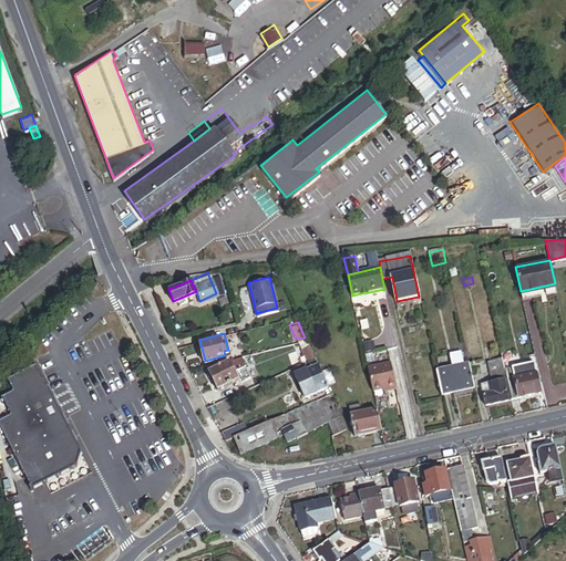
[(300,349),(310,344),(307,338),(296,341),(300,349)]
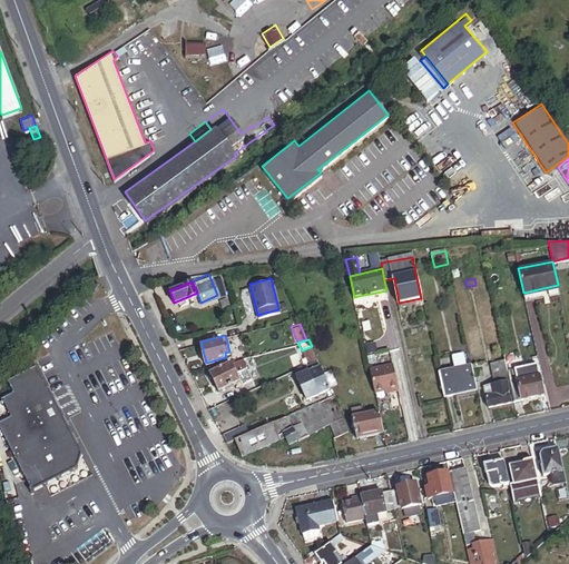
[(306,362),(316,357),(312,346),(302,350),(304,357),(302,358),(304,363),(306,362)]
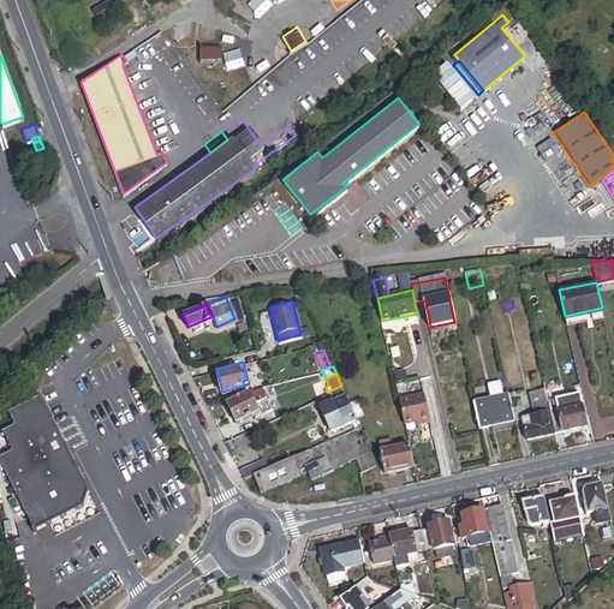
[(492,396),(505,393),(501,376),(488,380),(492,396)]
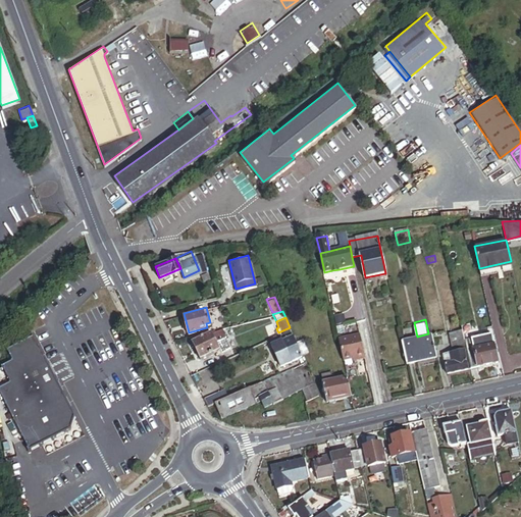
[(450,328),(452,334),(464,332),(463,326),(450,328)]
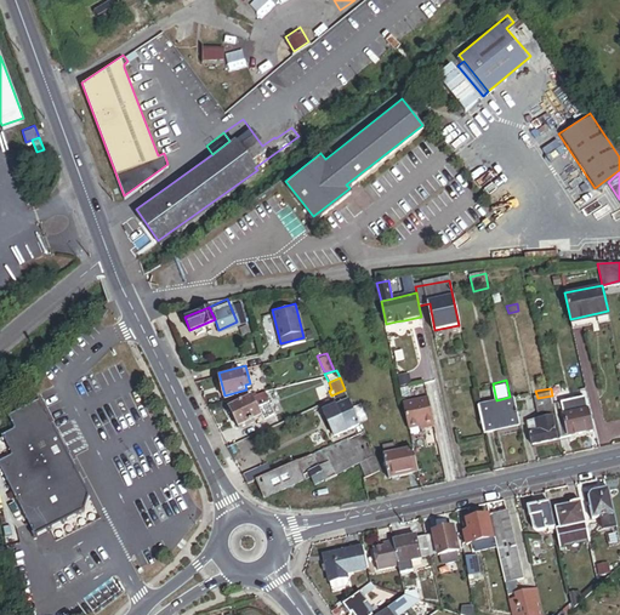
[(333,432),(359,421),(345,389),(334,394),(337,403),(323,410),(333,432)]
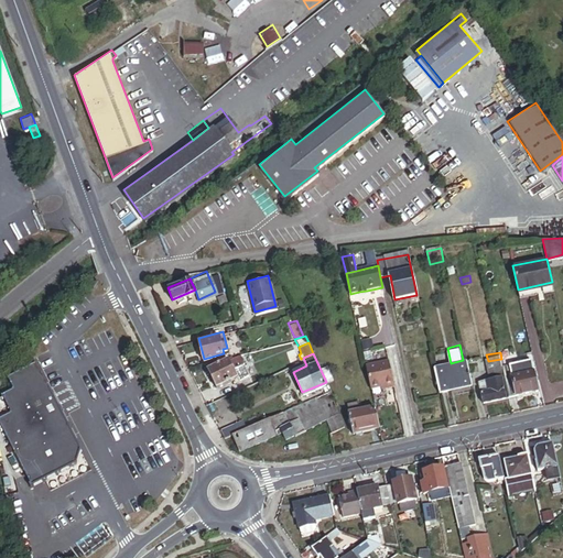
[(229,358),(233,365),(244,361),(241,354),(229,358)]
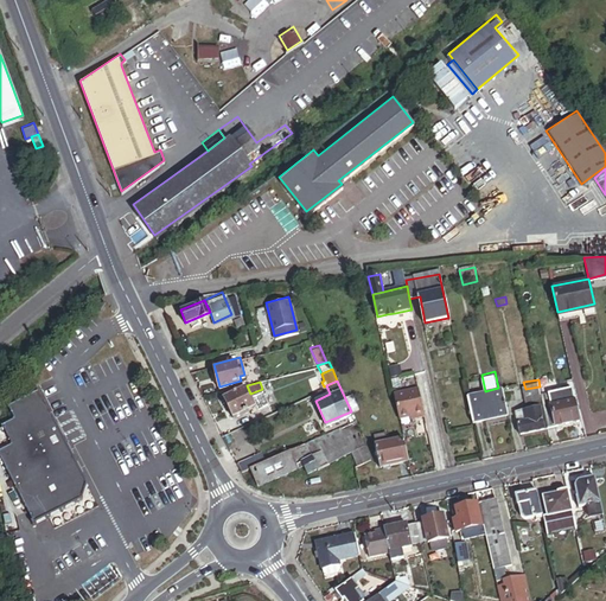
[(250,394),(247,385),(246,383),(229,391),(222,395),(233,416),(255,404),(250,394)]
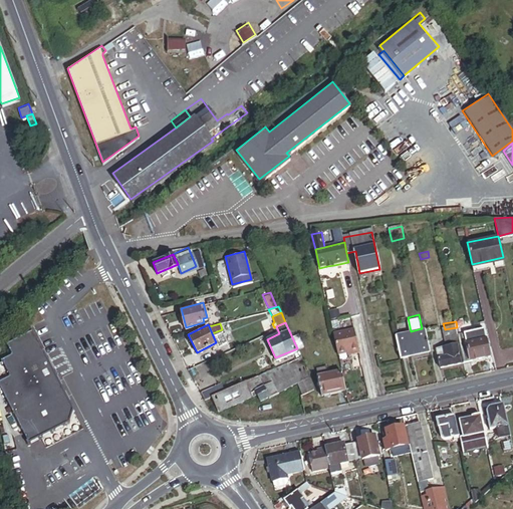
[(333,331),(338,352),(346,350),(350,349),(350,351),(358,349),(353,326),(333,331)]
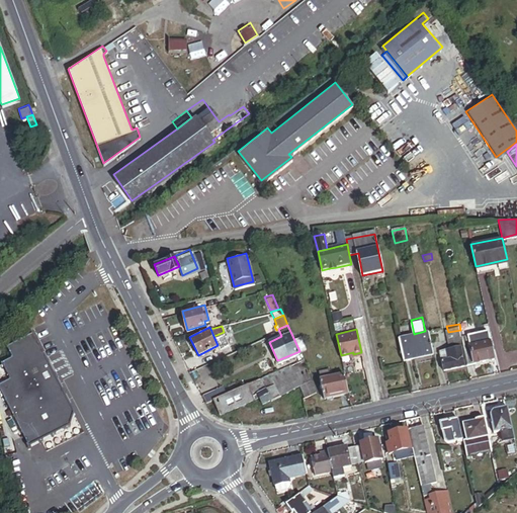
[(475,361),(494,357),(489,329),(468,334),(475,361)]
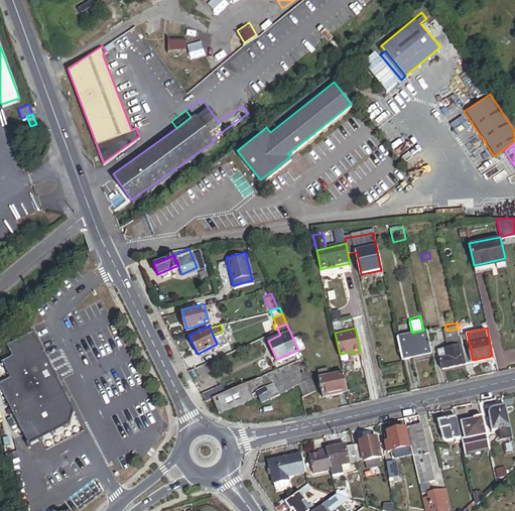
[(402,357),(431,350),(427,329),(423,330),(412,333),(398,336),(402,357)]
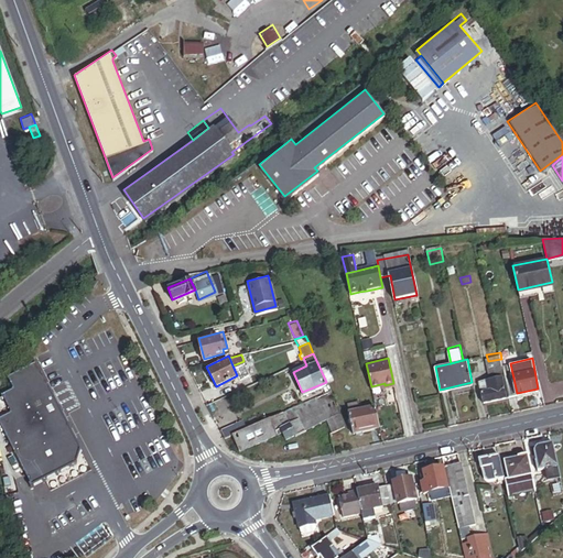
[(501,375),(505,374),(502,364),(501,359),(488,361),(491,378),(501,375)]
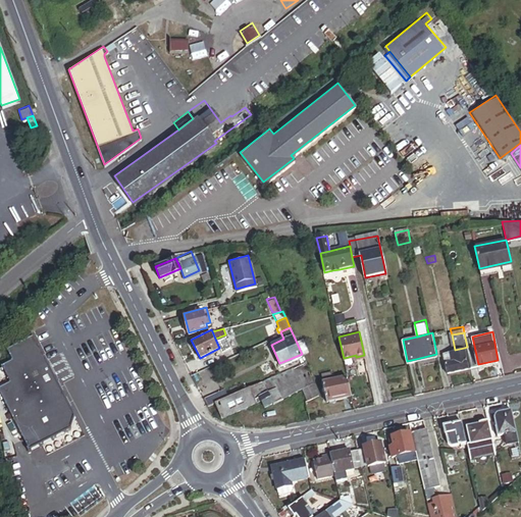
[(68,404),(32,333),(6,347),(11,357),(1,362),(6,372),(10,379),(0,384),(0,391),(14,418),(20,430),(29,446),(51,433),(69,424),(72,412),(68,404)]
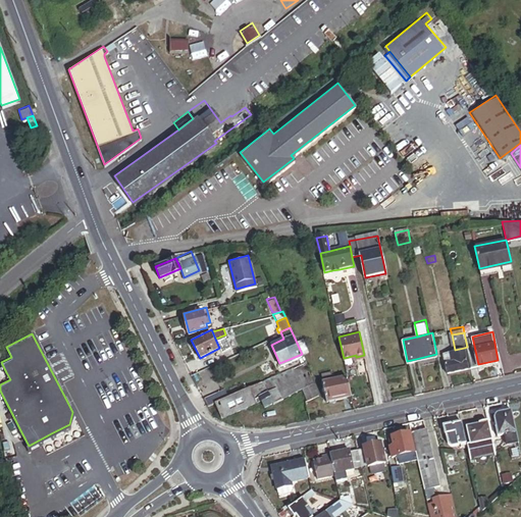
[(471,365),(478,364),(472,337),(465,338),(467,347),(471,365)]
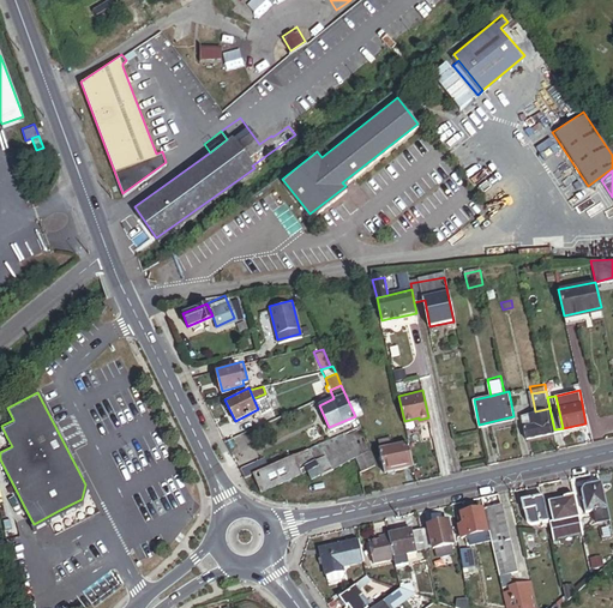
[(527,435),(551,431),(546,409),(535,411),(528,413),(530,423),(526,425),(524,425),(527,435)]
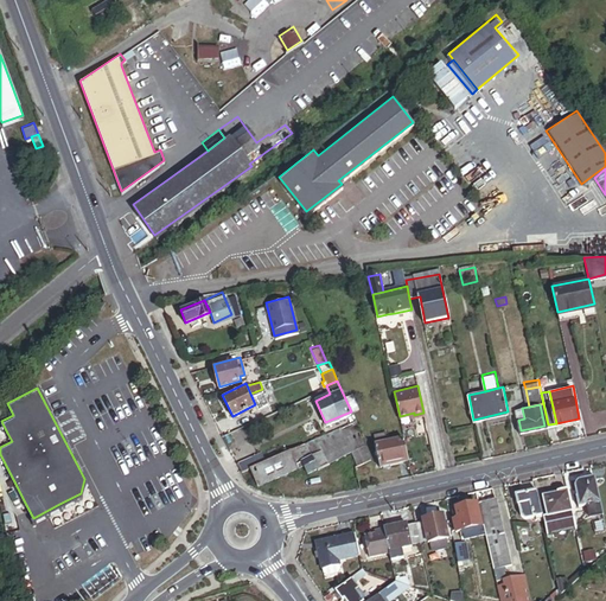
[(318,467),(353,451),(359,464),(371,458),(353,419),(306,441),(313,459),(317,466),(318,467)]
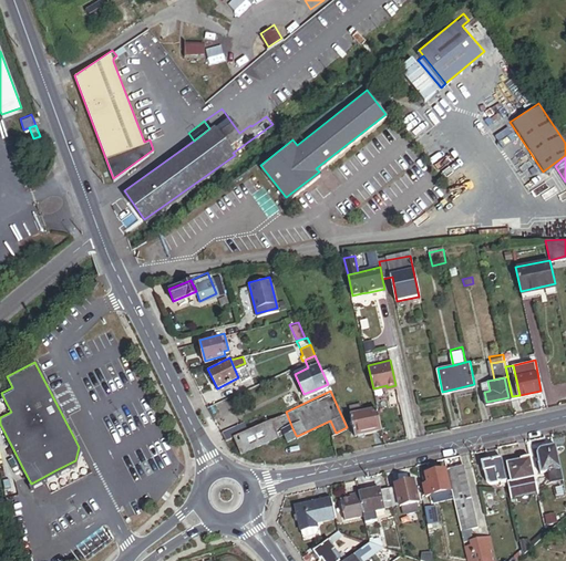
[(7,404),(0,407),(0,417),(11,412),(7,404)]
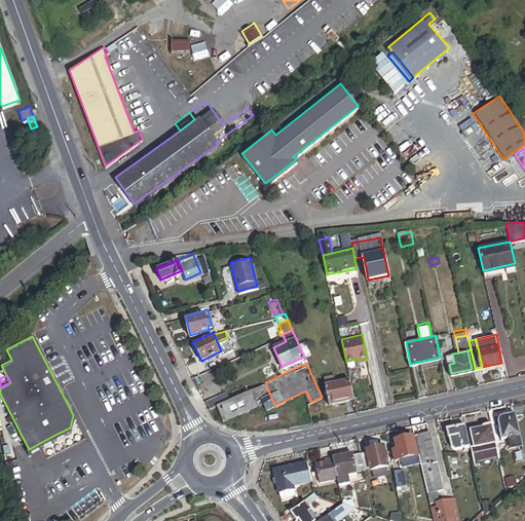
[(329,403),(354,398),(350,377),(325,382),(329,403)]
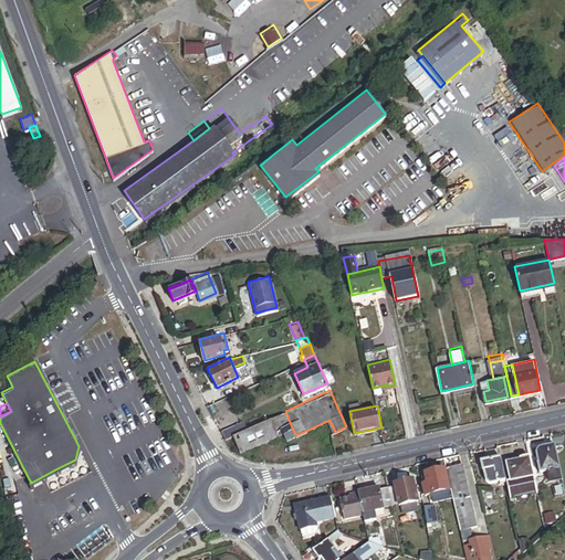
[(240,451),(283,431),(292,428),(285,411),(248,428),(239,431),(232,434),(240,451)]
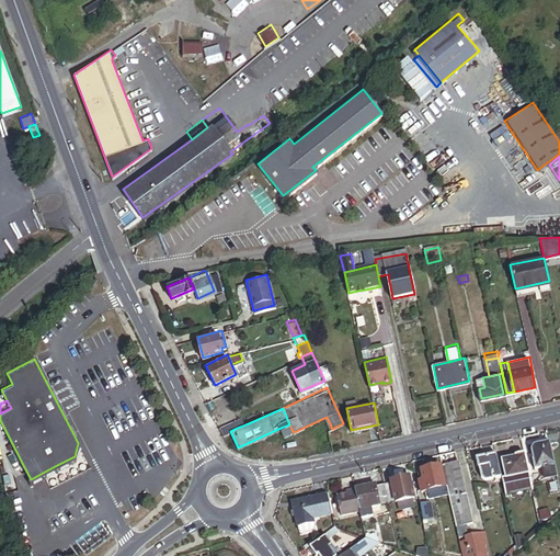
[(237,428),(246,424),(242,417),(233,420),(237,428)]
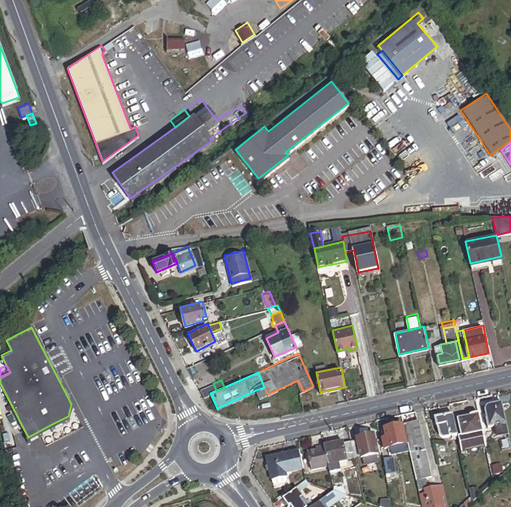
[(210,393),(216,390),(213,383),(200,389),(203,397),(210,393)]
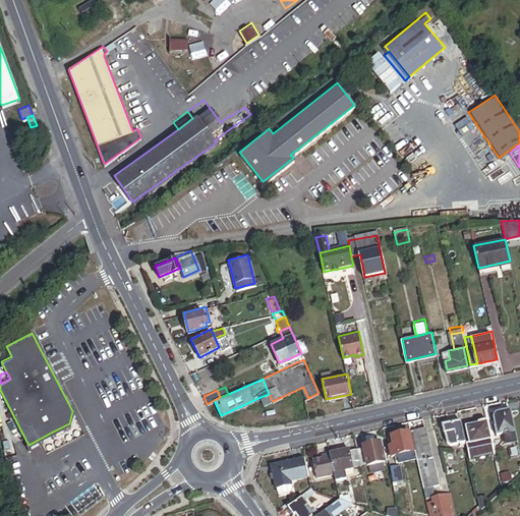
[(272,400),(269,394),(261,397),(264,404),(272,400)]
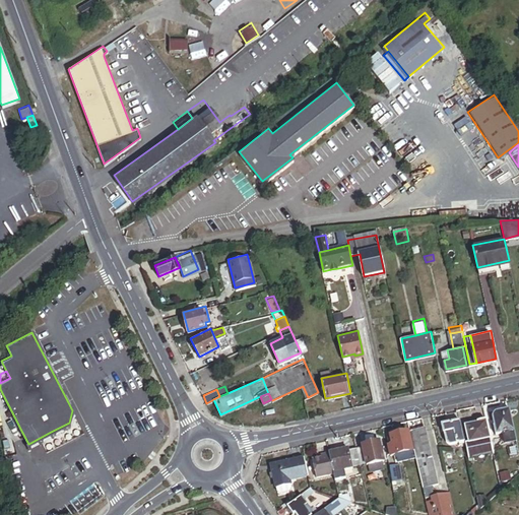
[(72,400),(68,402),(72,410),(69,423),(51,432),(54,439),(71,431),(77,410),(72,400)]
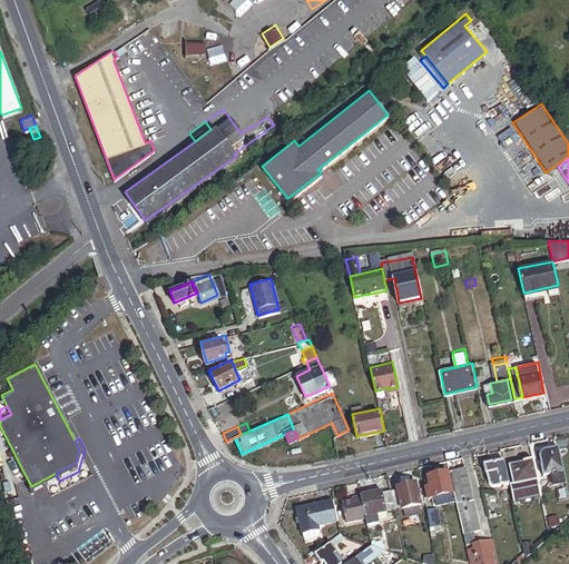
[(555,483),(566,481),(558,445),(541,449),(539,456),(543,474),(551,472),(555,483)]
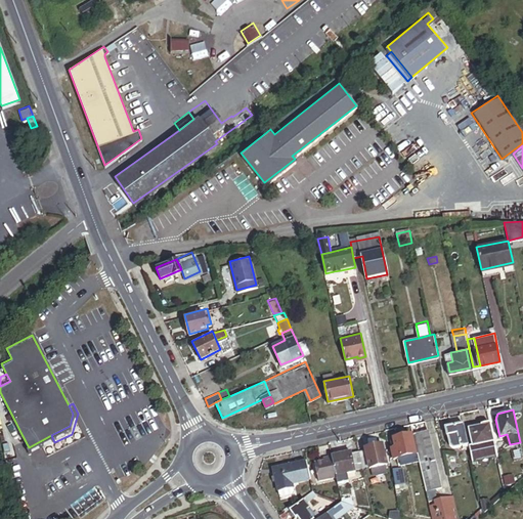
[(20,432),(14,420),(5,425),(10,438),(20,432)]
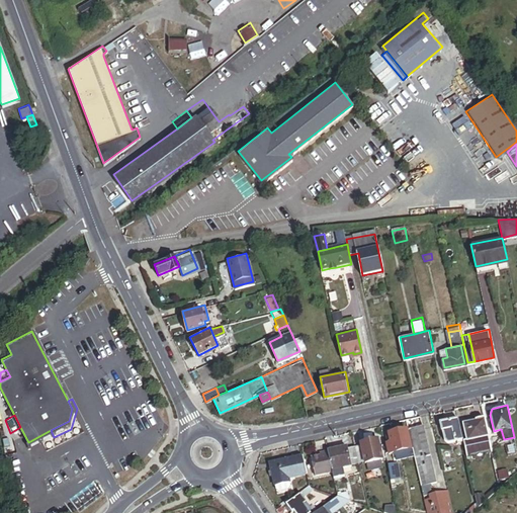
[(466,438),(488,434),(484,416),(475,418),(476,419),(463,422),(466,438)]
